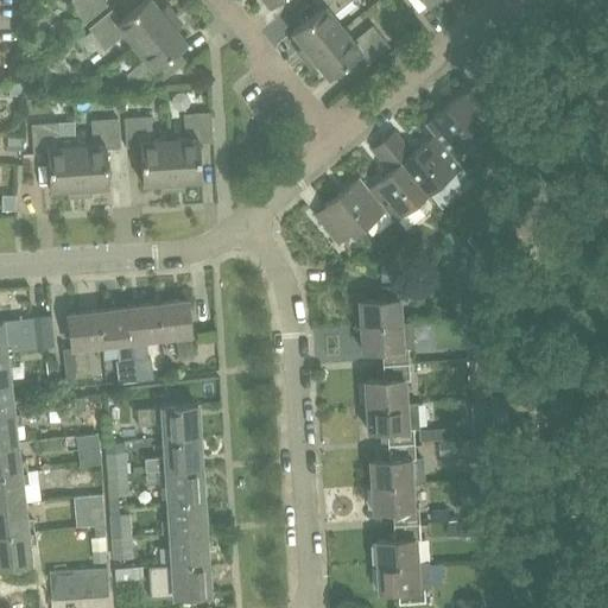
[(68,0),(67,1),(84,23),(107,4),(105,0),(68,0)]
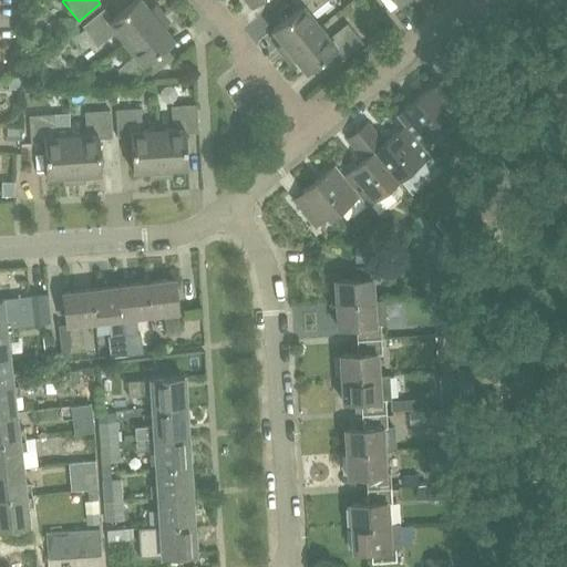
[(115,31),(125,42),(161,13),(154,4),(150,9),(142,0),(134,0),(112,18),(104,8),(82,26),(98,45),(115,31)]
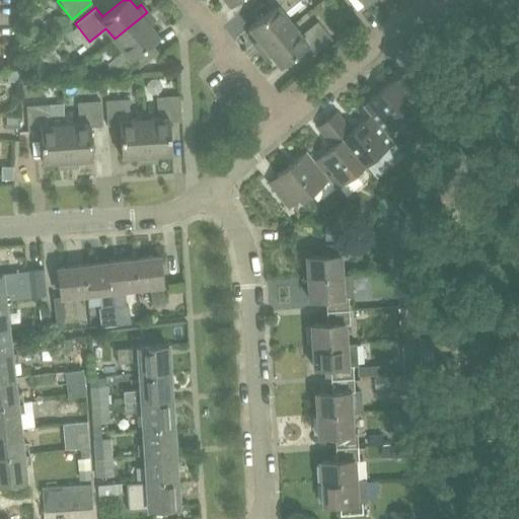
[(253,42),(260,50),(293,23),(284,12),(298,0),(268,0),(274,7),(248,27),(257,39),(253,42)]
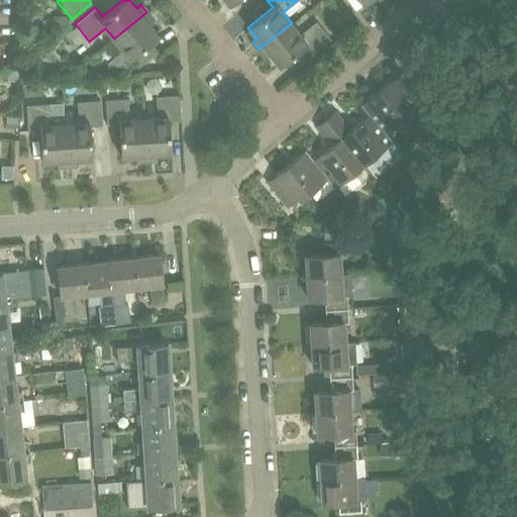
[(107,63),(114,71),(130,58),(138,67),(158,50),(149,41),(159,35),(148,23),(153,20),(146,12),(114,38),(123,49),(107,63)]
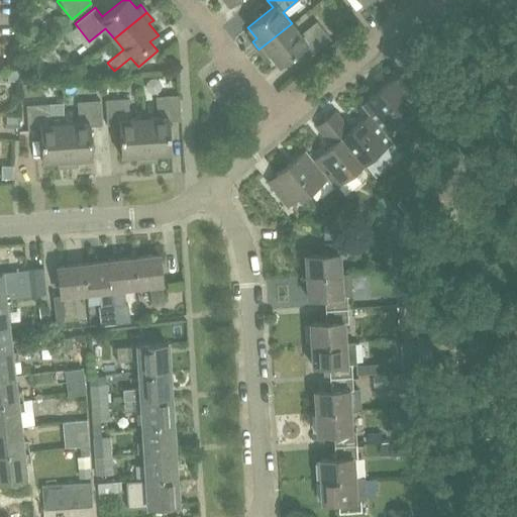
[(270,54),(279,66),(304,45),(311,55),(331,38),(316,21),(300,33),(292,23),(259,49),(266,58),(270,54)]
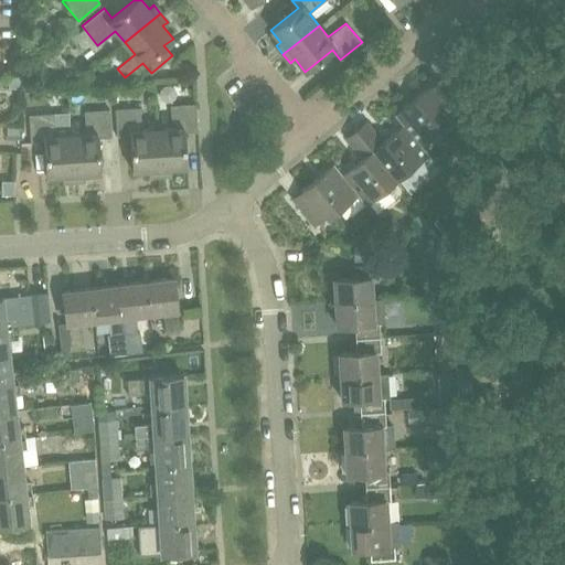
[(9,87),(21,87),(21,74),(9,73),(9,87)]
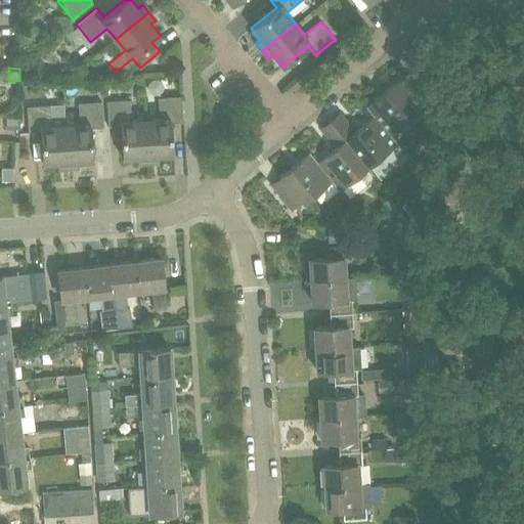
[(390,133),(428,102),(404,75),(395,82),(365,105),(373,115),(374,115),(389,133),(390,133)]
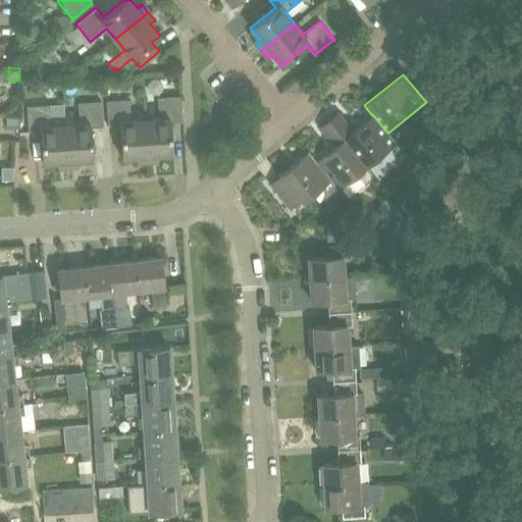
[(145,118),(148,161),(158,160),(157,155),(172,154),(170,121),(183,121),(180,95),(157,97),(159,117),(145,118)]
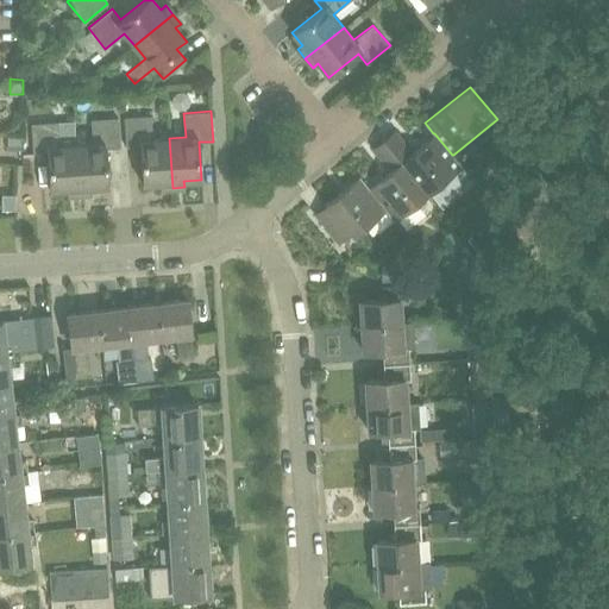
[(159,182),(161,189),(173,188),(169,138),(152,139),(151,115),(124,117),(126,146),(140,146),(143,183),(159,182)]
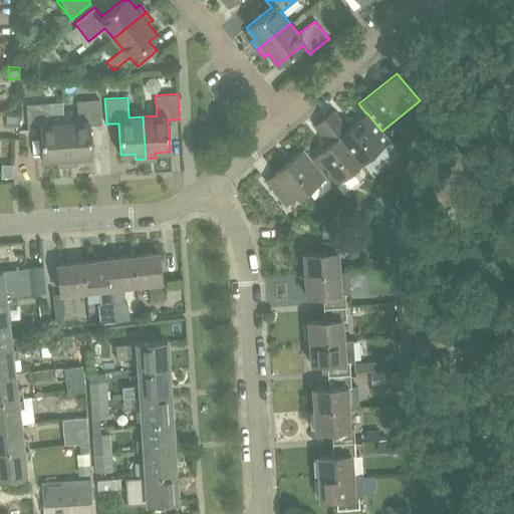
[(64,121),(66,164),(77,163),(76,158),(91,157),(88,125),(101,124),(99,99),(76,100),(77,121),(64,121)]
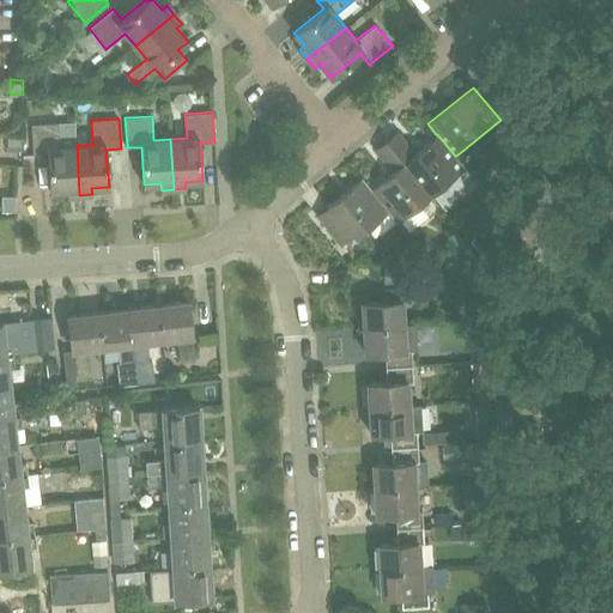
[(67,189),(67,196),(79,195),(77,145),(60,146),(59,122),(31,125),(32,155),(47,153),(49,190),(67,189)]
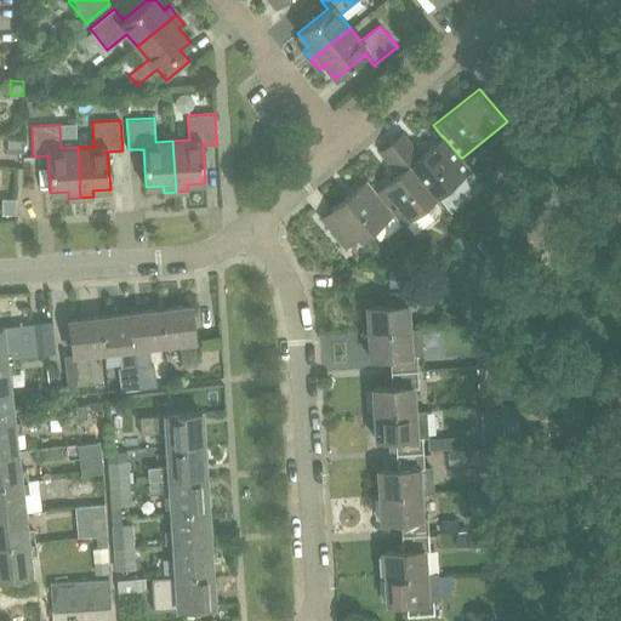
[(391,141),(437,198),(471,170),(462,159),(461,159),(461,158),(443,136),(421,154),(403,132),(391,141)]
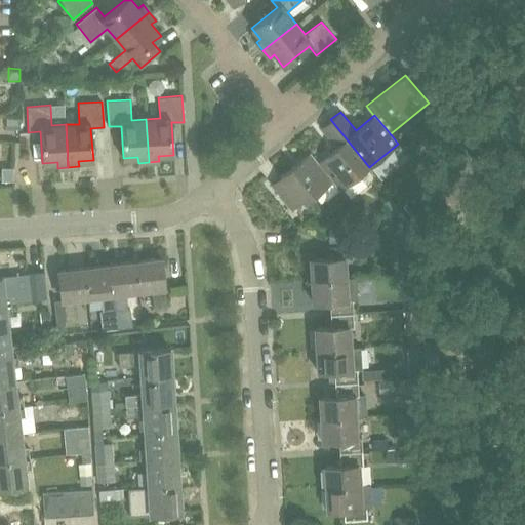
[(6,128),(19,128),(19,116),(6,116),(6,128)]
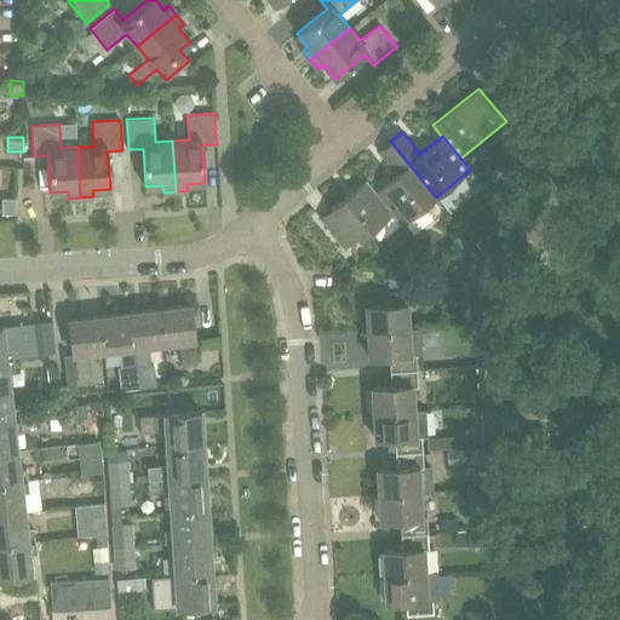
[(394,213),(392,214),(402,225),(436,197),(390,141),(378,150),(397,173),(375,191),(394,213)]
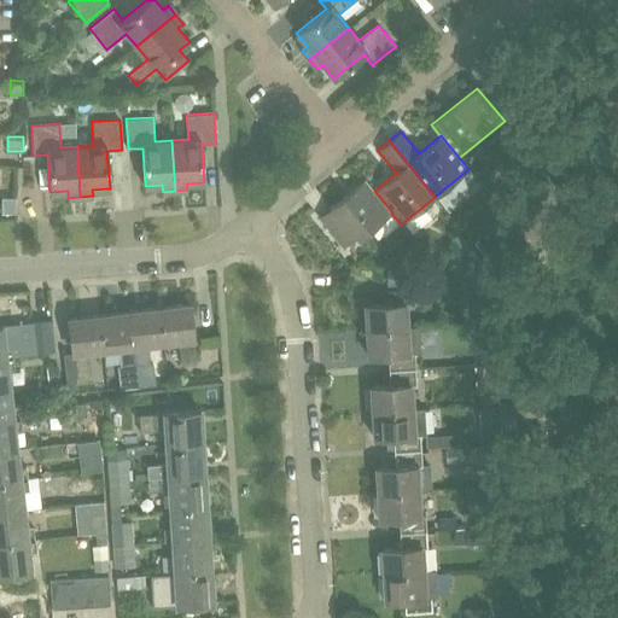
[(319,217),(343,246),(355,238),(357,242),(391,214),(392,213),(374,191),(373,190),(374,190),(365,179),(330,208),(331,208),(319,217)]
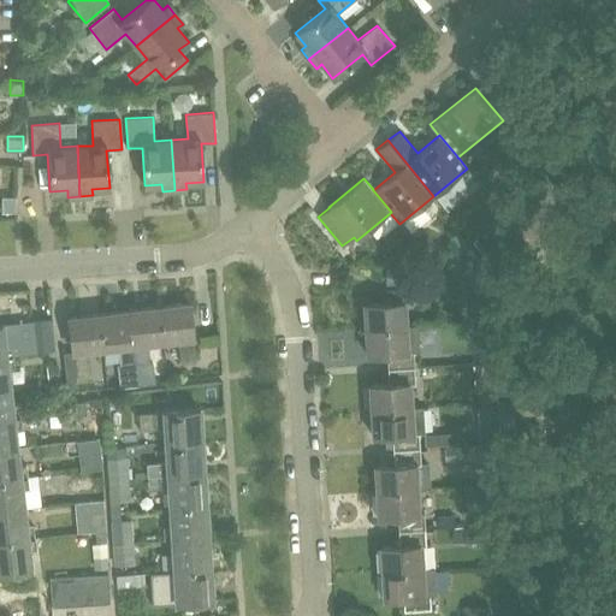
[(3,211),(16,212),(16,196),(3,196),(3,211)]
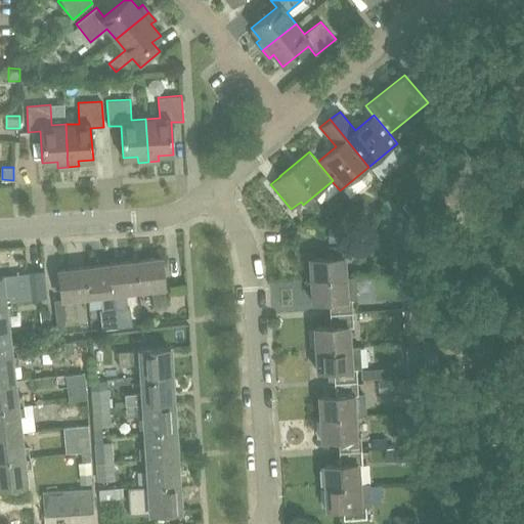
[(392,218),(400,211),(392,202),(384,209),(392,218)]
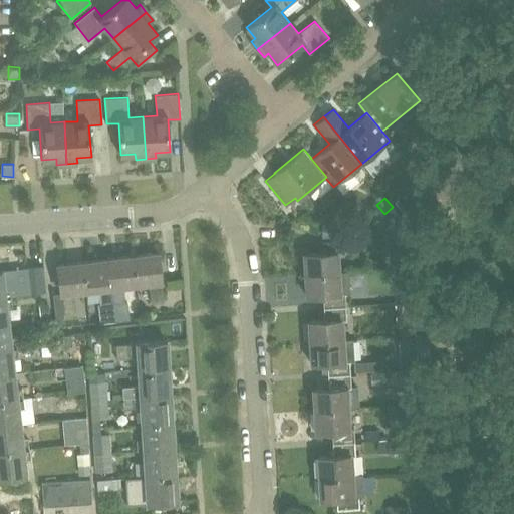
[(394,218),(395,228),(420,224),(418,214),(394,218)]
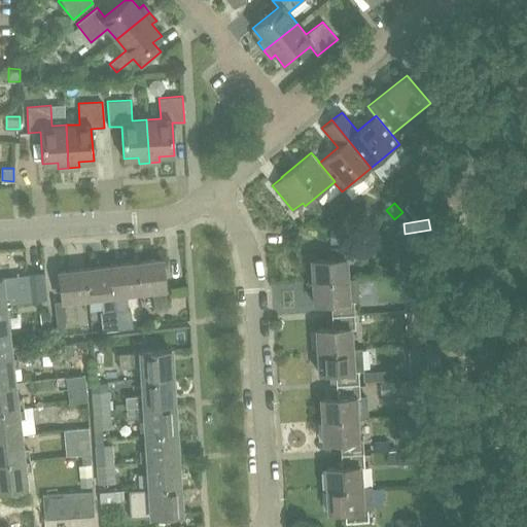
[(330,230),(331,243),(353,242),(352,229),(330,230)]
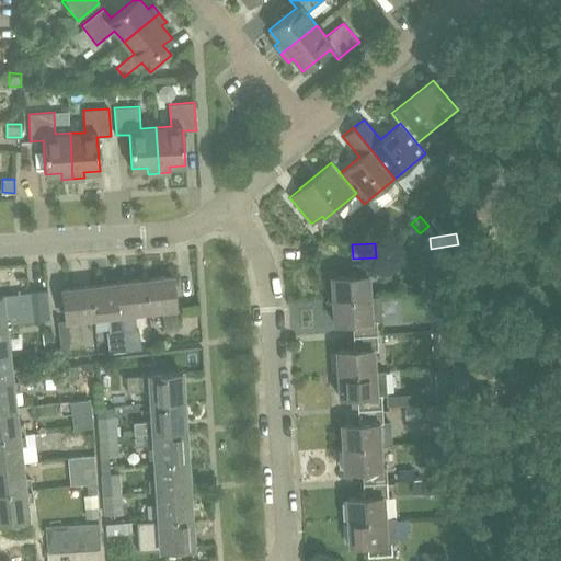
[(331,277),(333,299),(369,297),(368,275),(373,275),(371,262),(348,264),(350,276),(331,277)]
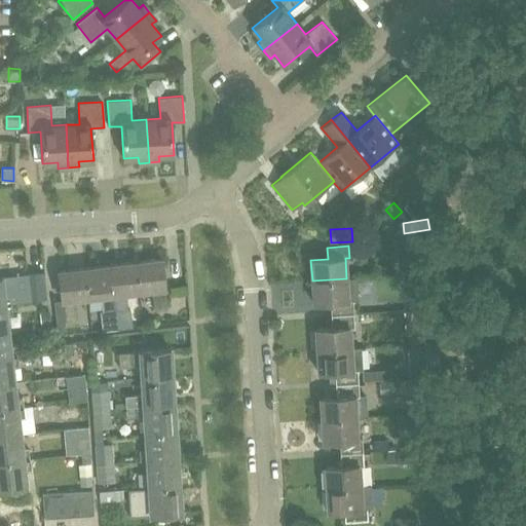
[(161,259),(136,262),(139,291),(152,290),(154,309),(166,308),(164,288),(161,259)]
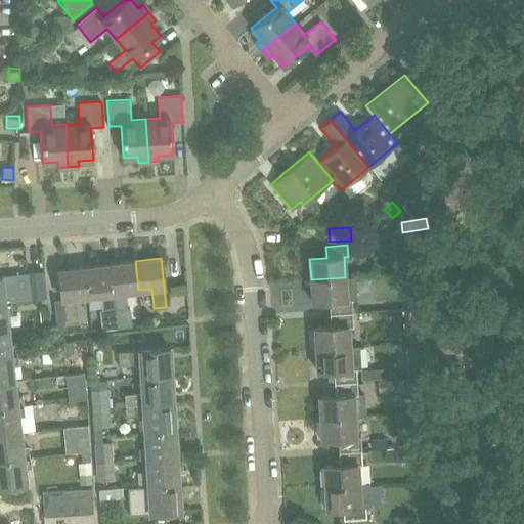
[(135,261),(110,264),(117,328),(132,325),(130,307),(127,307),(126,292),(138,290),(135,261)]
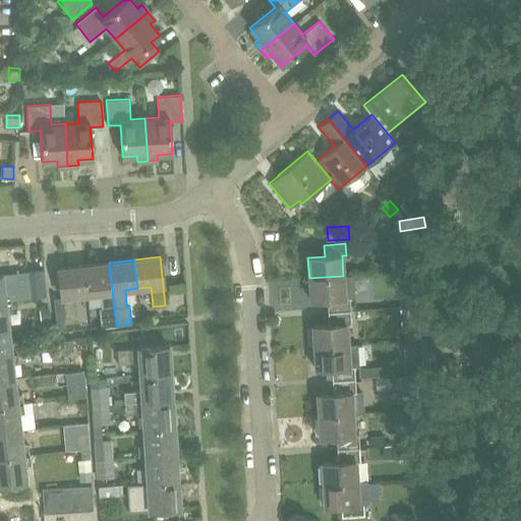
[(83,266),(88,294),(100,292),(102,308),(99,308),(102,328),(116,326),(109,263),(83,266)]
